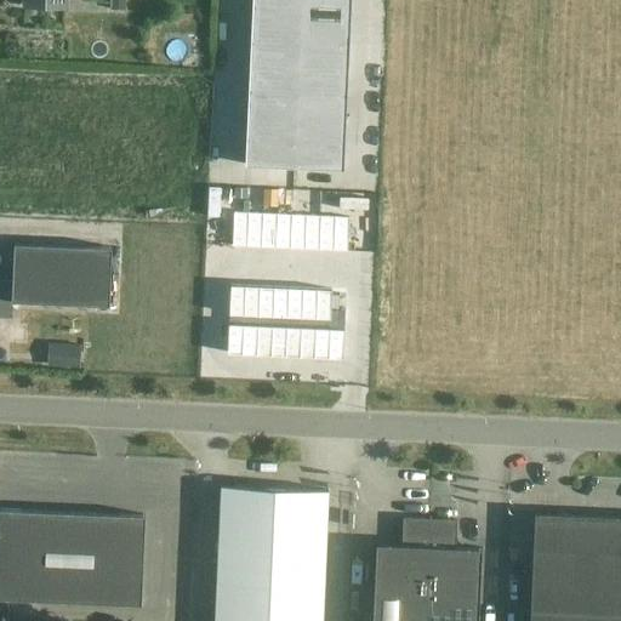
[(343,169),(351,0),(251,0),(245,165),(343,169)]
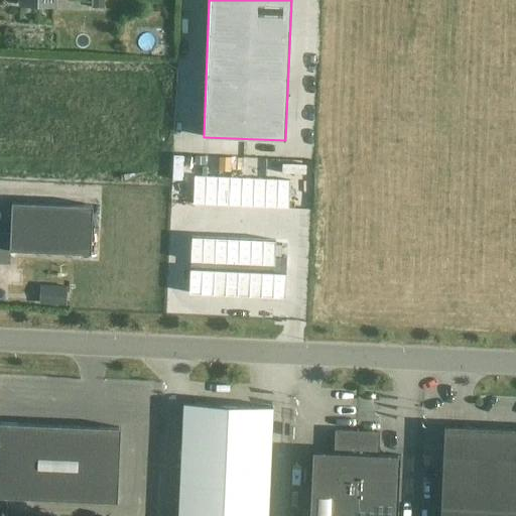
[(289,180),(194,176),(192,204),(288,209),(289,180)]
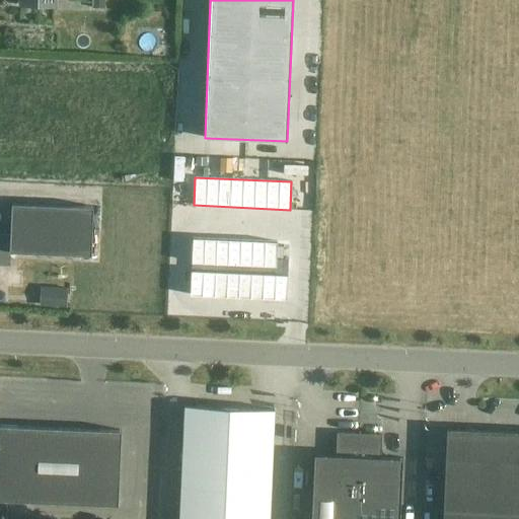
[(11,203),(10,235),(0,234),(0,264),(8,265),(9,251),(74,254),(90,255),(93,207),(11,203)]
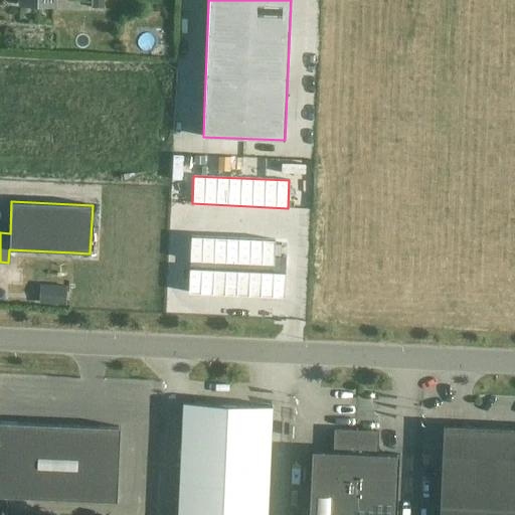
[(275,239),(191,235),(188,293),(284,297),(286,256),(274,255),(275,239)]
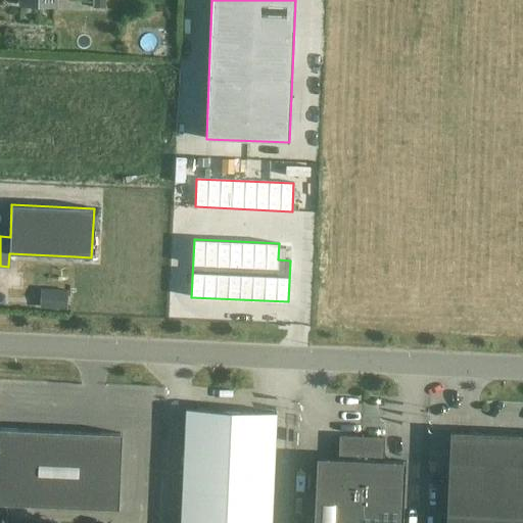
[(271,522),(276,413),(186,409),(180,522),(271,522)]
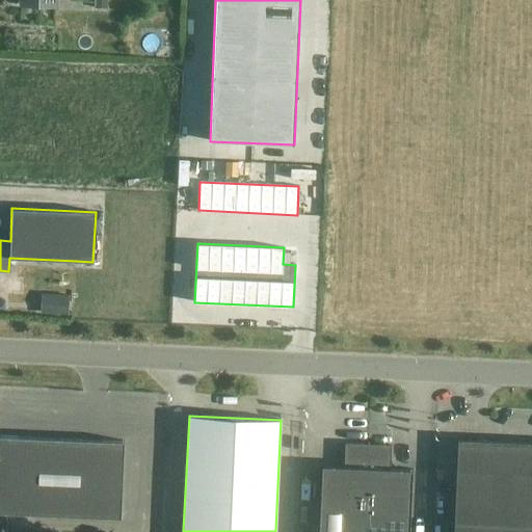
[(0,511),(6,512),(121,517),(124,442),(0,435),(0,511)]
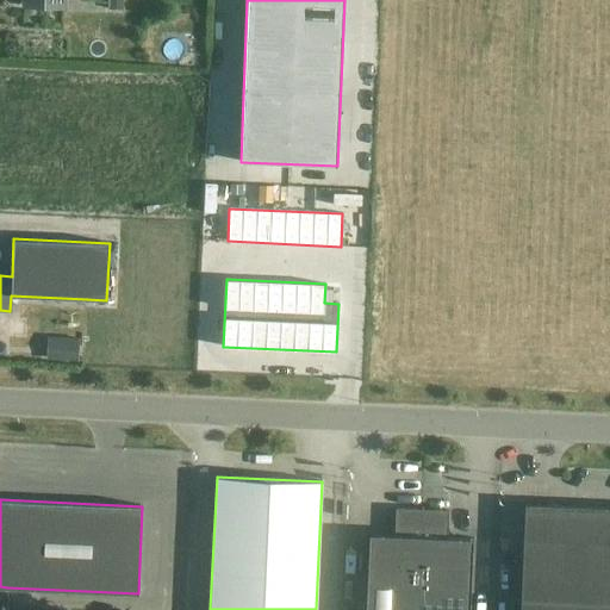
[(609,506),(524,504),(520,599),(609,603),(609,506)]
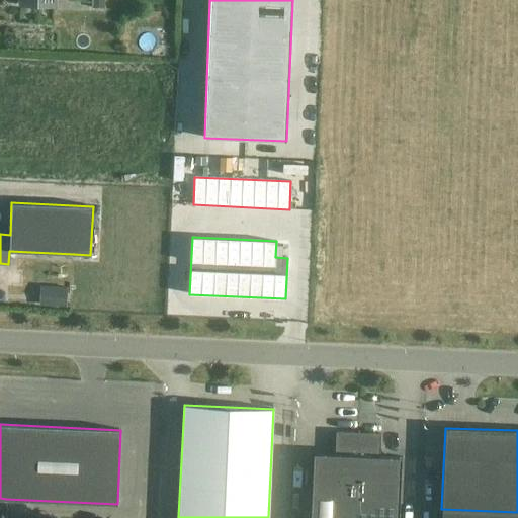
[(354,517),(358,433),(336,432),(335,454),(314,453),(310,517),(354,517)]
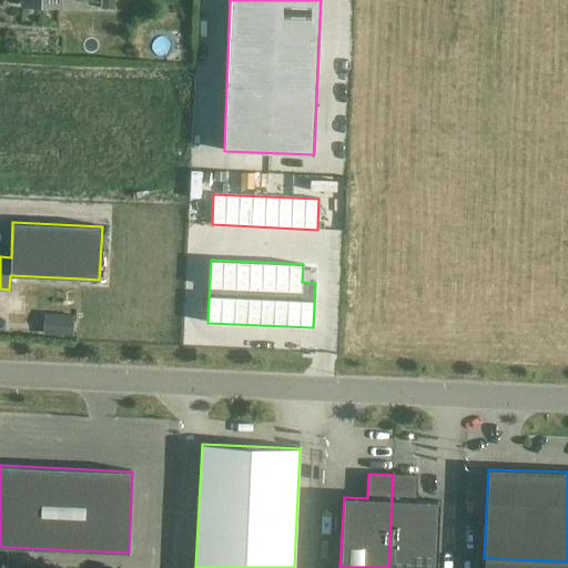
[(416,500),(417,476),(393,475),(388,567),(436,567),(439,501),(416,500)]
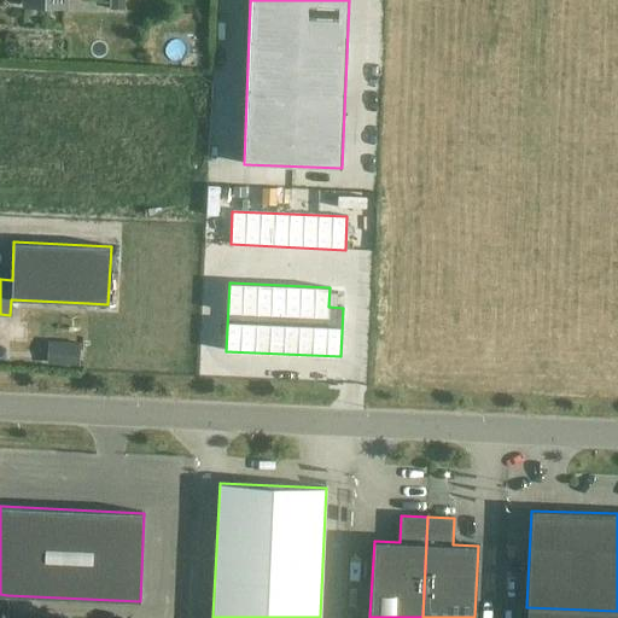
[(93,600),(93,613),(112,614),(112,601),(93,600)]
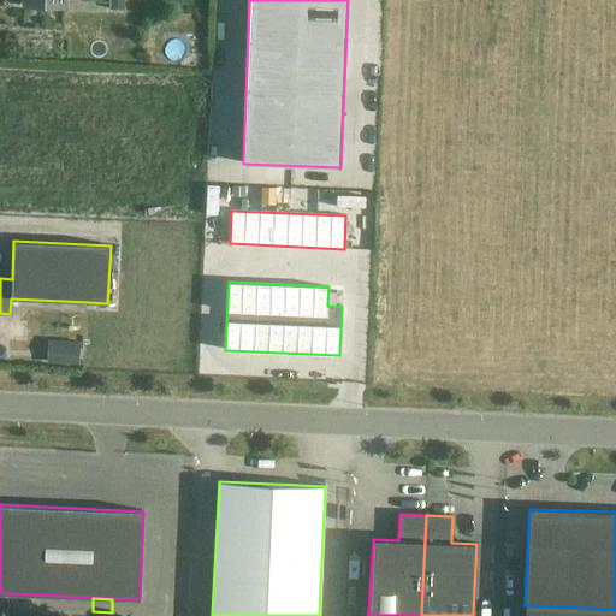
[(615,615),(615,609),(525,605),(523,615),(615,615)]
